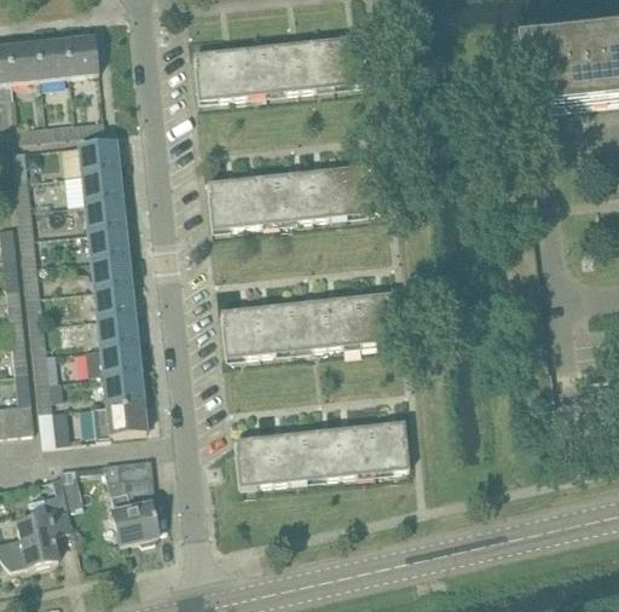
[(94,35),(63,39),(67,76),(98,73),(94,35)]
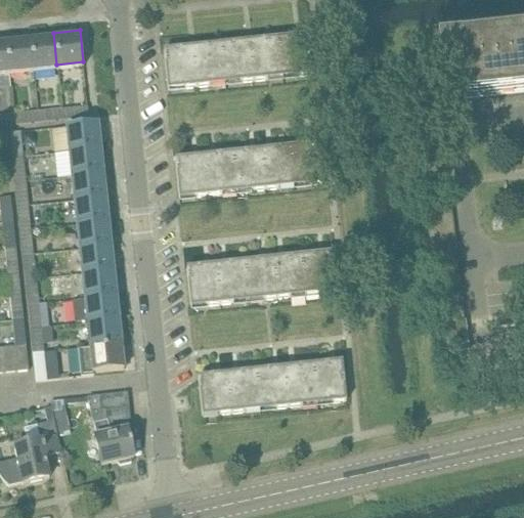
[(295,32),(277,34),(281,68),(296,67),(297,72),(311,70),(307,31),(300,31),(301,36),(302,36),(302,38),(300,38),(301,42),(296,42),(295,32)]
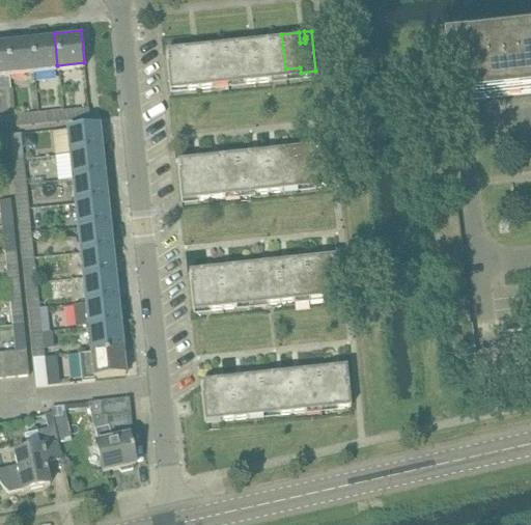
[(57,65),(54,33),(28,35),(32,67),(57,65)]
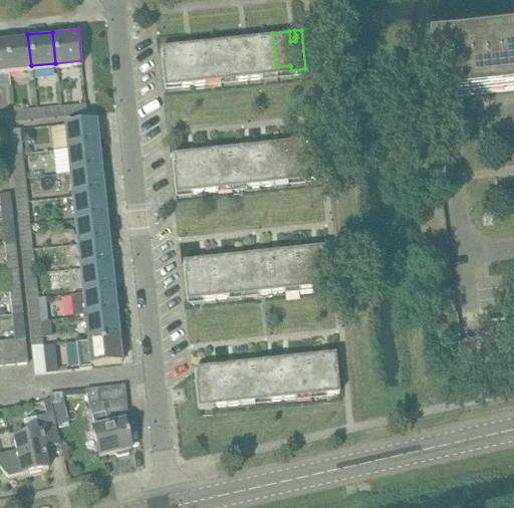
[(513,32),(450,40),(450,34),(428,36),(430,59),(451,57),(455,93),(456,93),(455,87),(513,80),(513,32)]
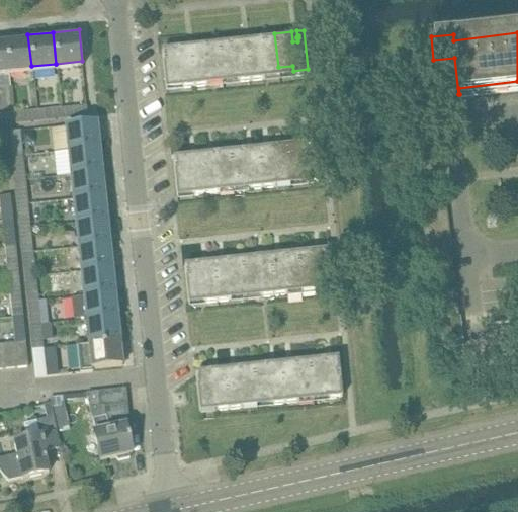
[(278,67),(274,33),(257,34),(258,46),(254,46),(253,40),(248,41),(247,36),(246,36),(251,75),(264,74),(264,69),(278,67)]
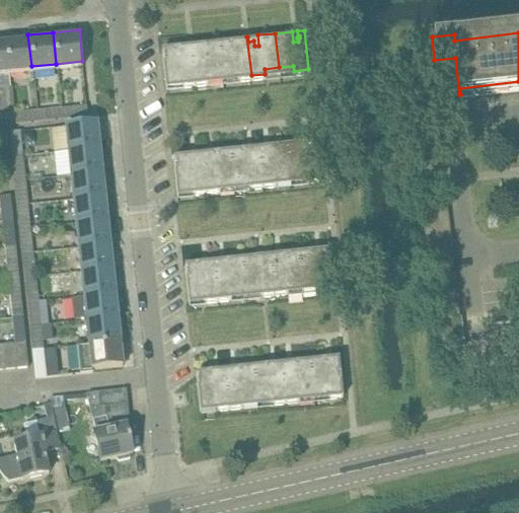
[(27,34),(5,38),(8,69),(31,66),(27,34)]
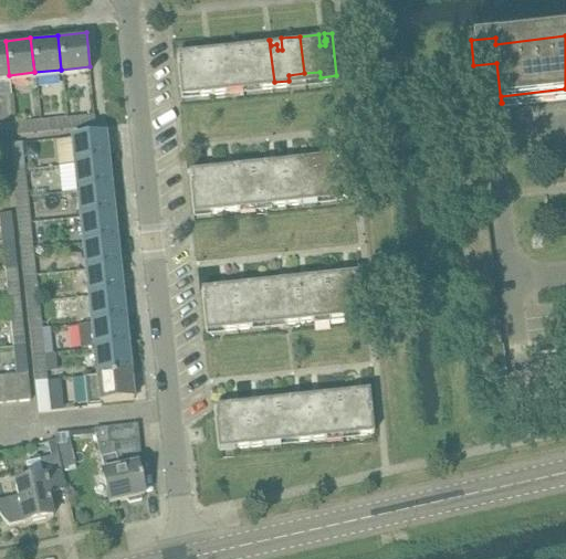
[(258,41),(239,43),(242,80),(259,77),(259,84),(274,82),(269,40),(269,45),(263,46),(263,52),(259,52),(258,41)]
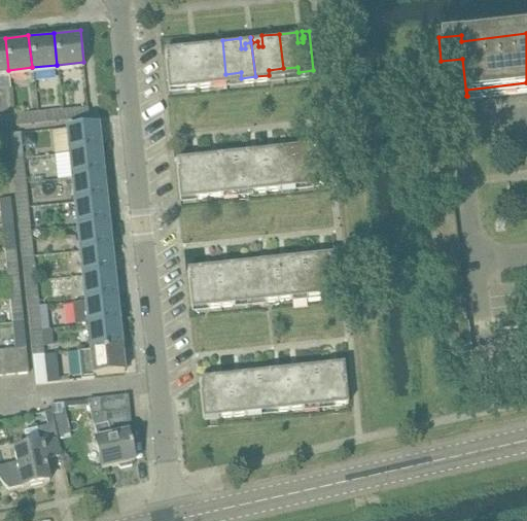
[(194,42),(198,82),(211,81),(211,75),(225,74),(222,40),(205,41),(206,53),(201,53),(201,47),(195,48),(194,42)]
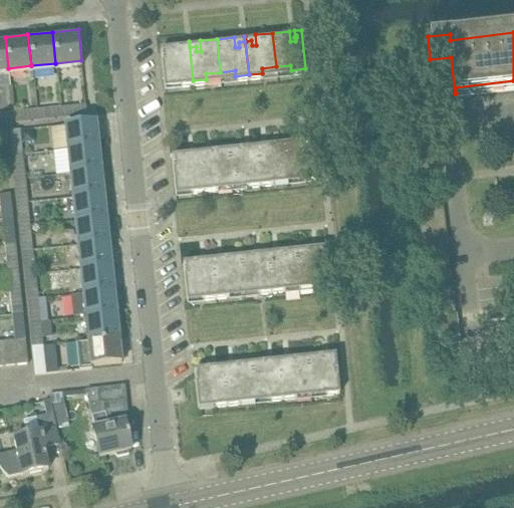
[(193,80),(189,41),(188,41),(189,47),(183,48),(183,53),(179,53),(178,43),(160,44),(164,83),(165,83),(165,78),(179,76),(179,82),(193,80)]
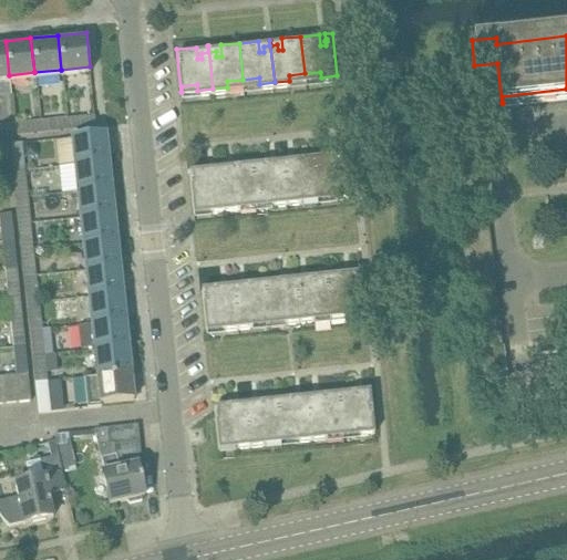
[(94,110),(65,113),(66,124),(95,121),(94,110)]
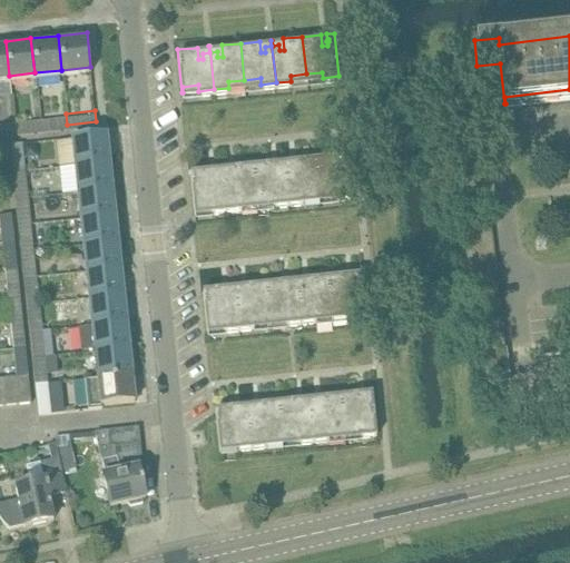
[(66,114),(39,116),(40,127),(67,125),(66,114)]
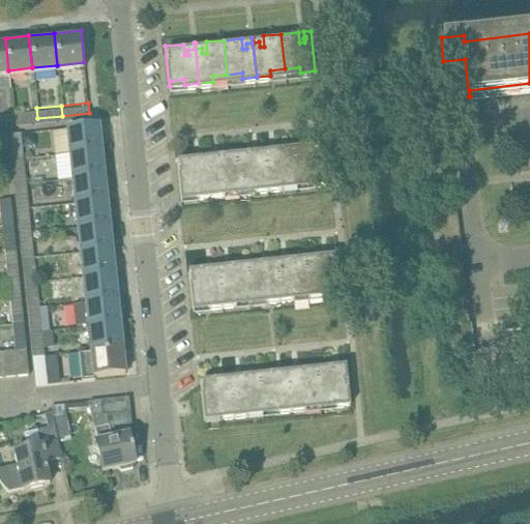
[(37,118),(36,108),(12,111),(13,121),(37,118)]
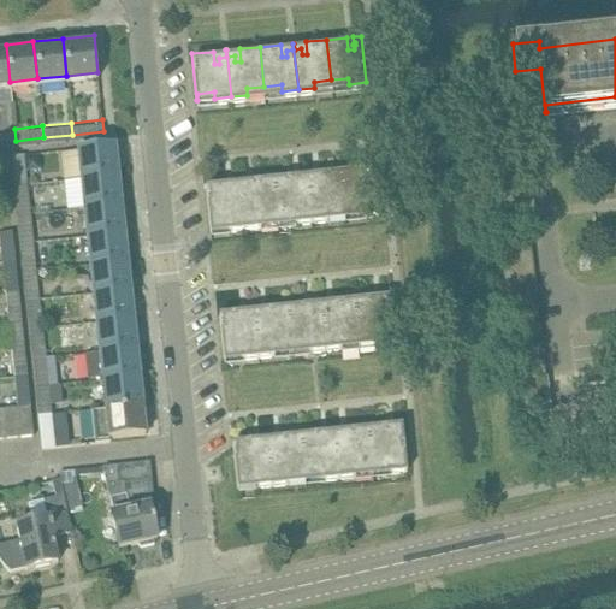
[(0,142),(16,141),(15,129),(0,130),(0,142)]
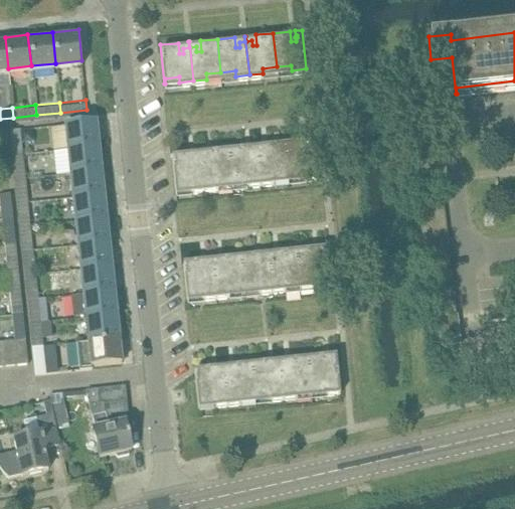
[(67,145),(99,142),(96,117),(64,120),(67,145)]
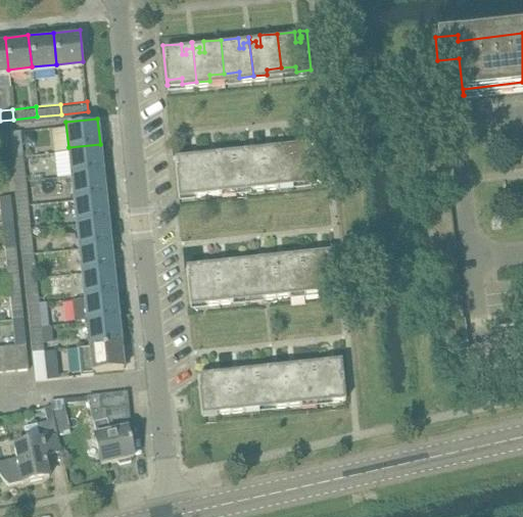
[(12,154),(22,153),(19,127),(9,128),(12,154)]
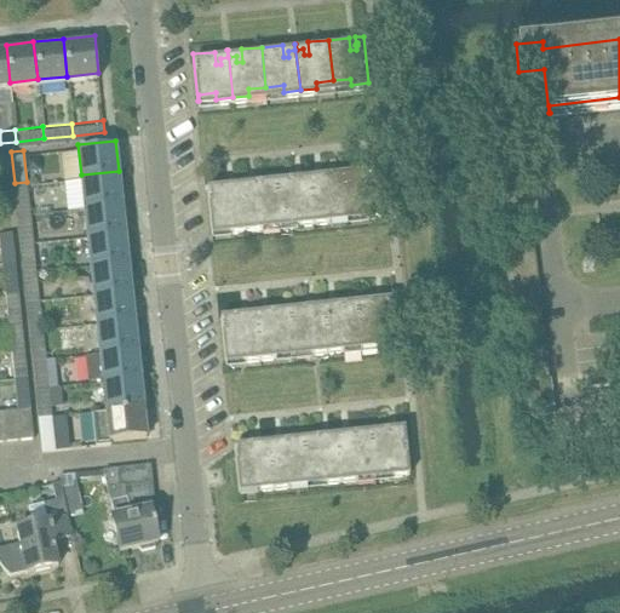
[(363,166),(343,168),(346,208),(363,207),(365,213),(382,212),(377,165),(369,166),(369,171),(371,171),(372,173),(369,173),(369,178),(365,179),(363,166)]
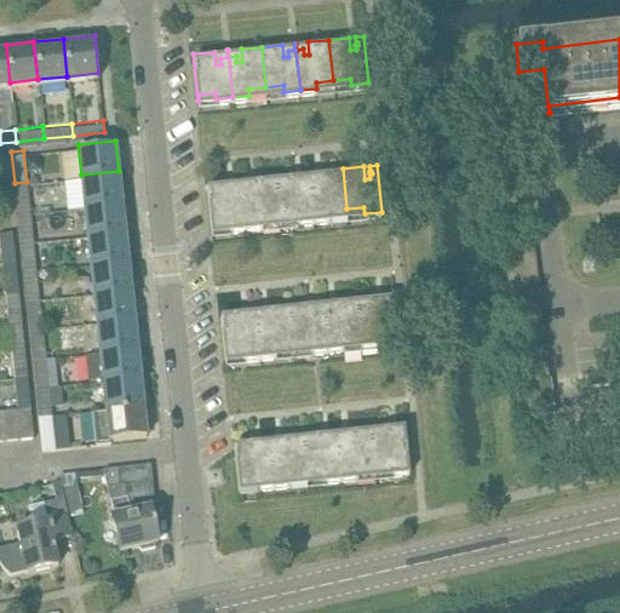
[(346,208),(343,168),(322,171),(323,183),(317,184),(317,178),(310,178),(309,172),(314,218),(329,217),(329,211),(346,208)]
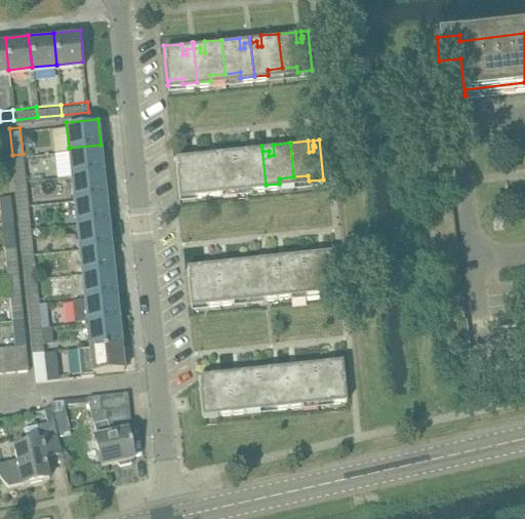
[(101,145),(69,148),(72,172),(103,169),(101,145)]
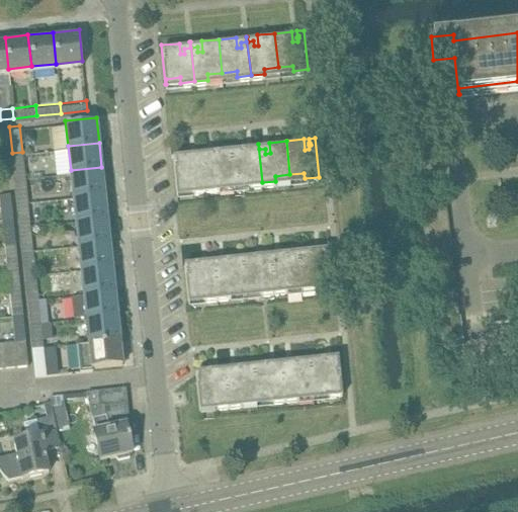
[(247,145),(230,147),(233,180),(248,179),(248,184),(262,182),(258,144),(257,144),(258,149),(252,150),(252,155),(248,156),(247,145)]
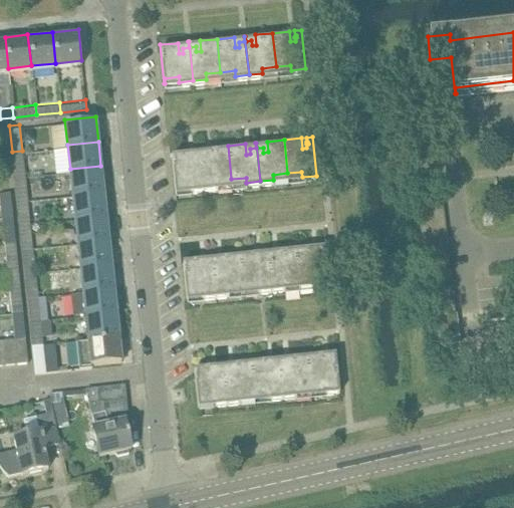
[(231,179),(228,146),(211,148),(212,158),(208,159),(207,153),(201,154),(201,149),(200,149),(204,187),(218,186),(217,181),(231,179)]
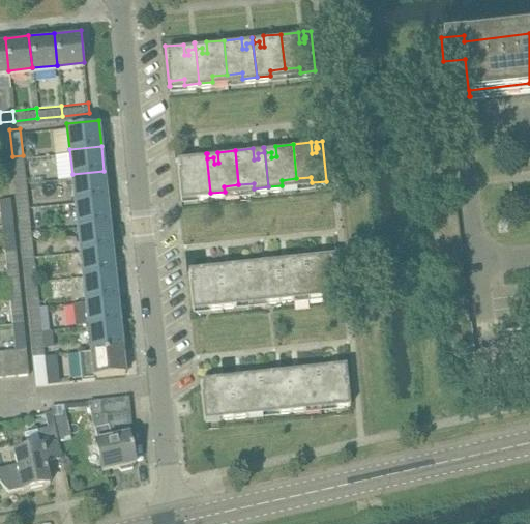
[(210,193),(206,153),(205,153),(206,158),(200,159),(201,165),(196,166),(195,154),(176,156),(181,196),(182,196),(181,191),(196,190),(197,195),(210,193)]
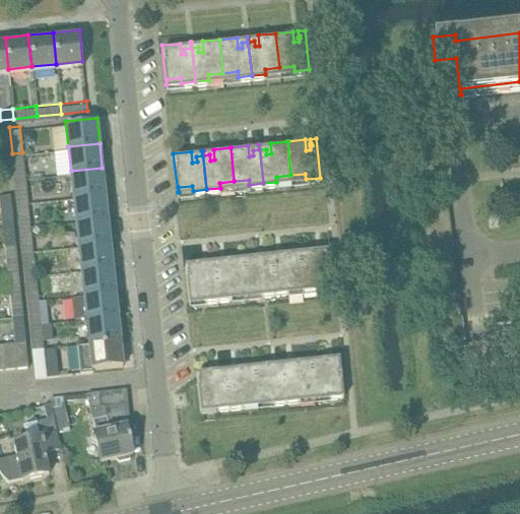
[(22,152),(12,153),(14,178),(24,177),(22,152)]
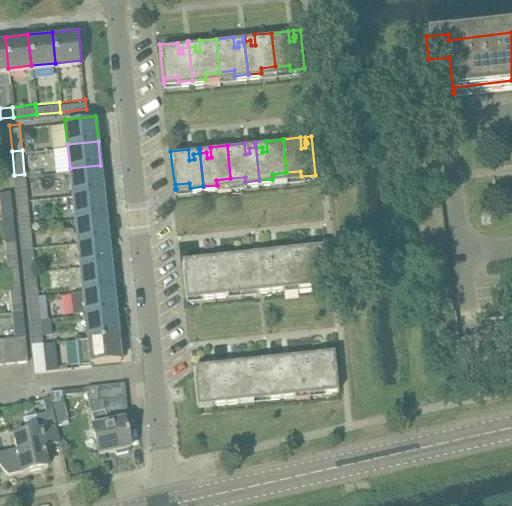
[(103,189),(100,165),(70,168),(72,192),(103,189)]
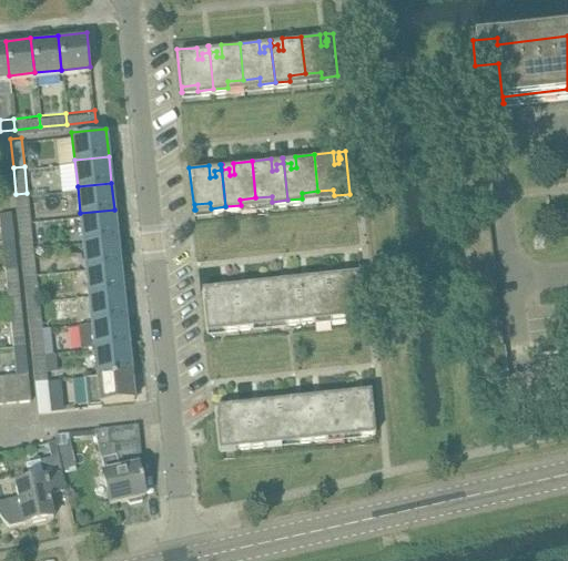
[(30,220),(27,193),(16,194),(19,222),(30,220)]
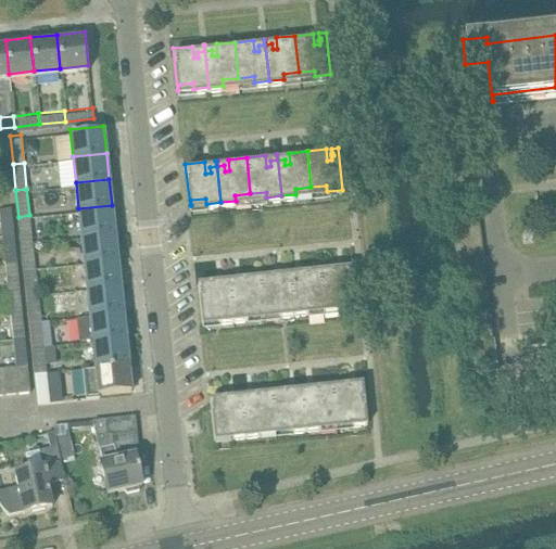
[(0,208),(2,231),(13,230),(11,204),(0,204),(0,208)]
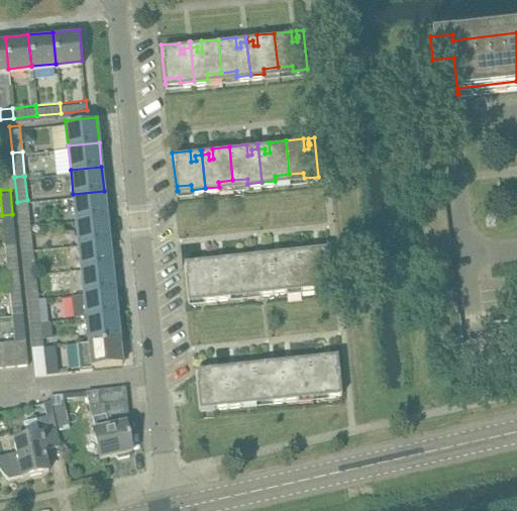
[(106,214),(104,191),(73,194),(76,218),(106,214)]
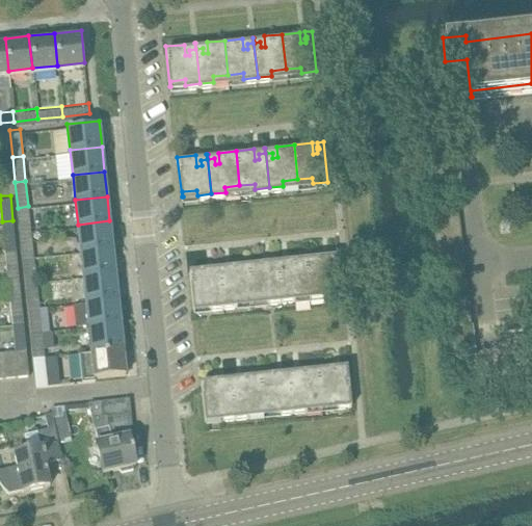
[(28,206),(18,208),(20,232),(30,231),(28,206)]
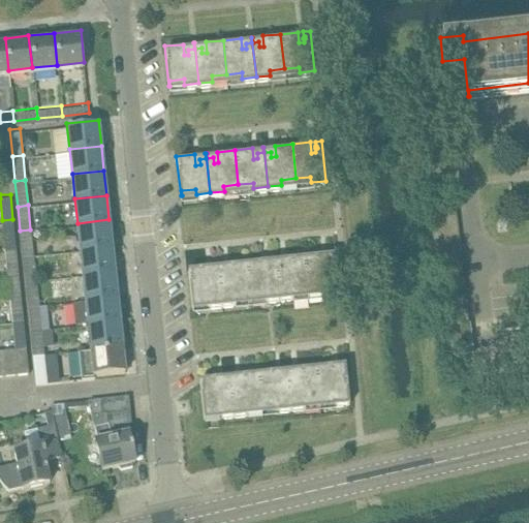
[(12,219),(2,220),(5,245),(16,244),(12,219)]
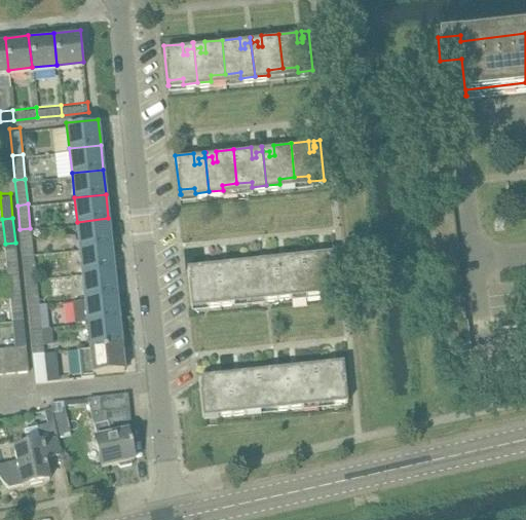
[(111,243),(108,218),(77,222),(79,246),(111,243)]
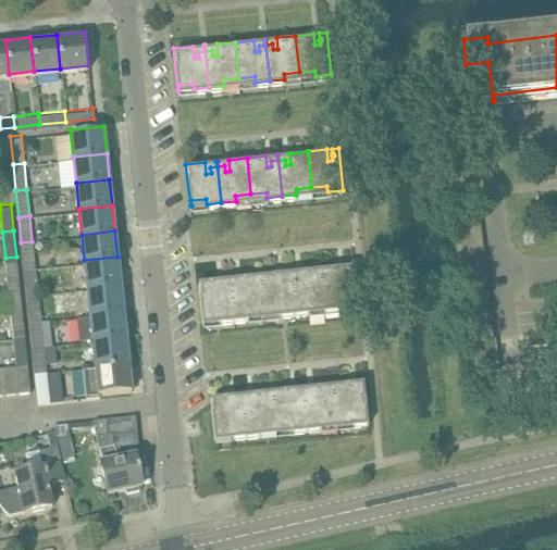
[(35,266),(32,241),(21,242),(24,269),(35,266)]
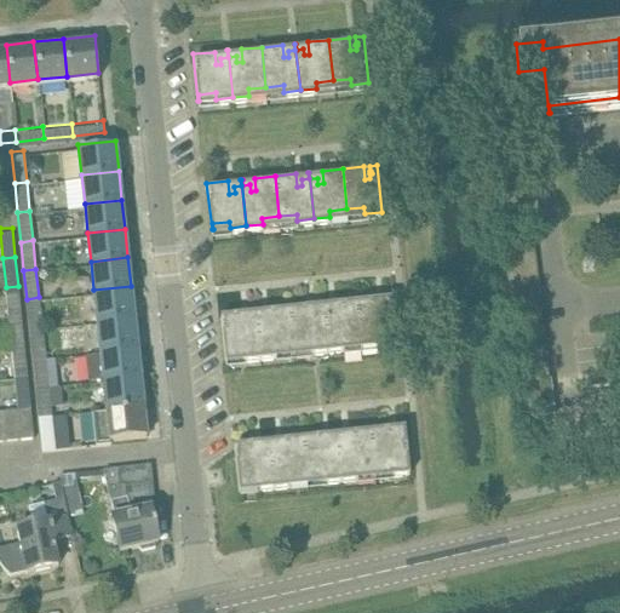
[(18,286),(6,287),(9,316),(21,315),(18,286)]
